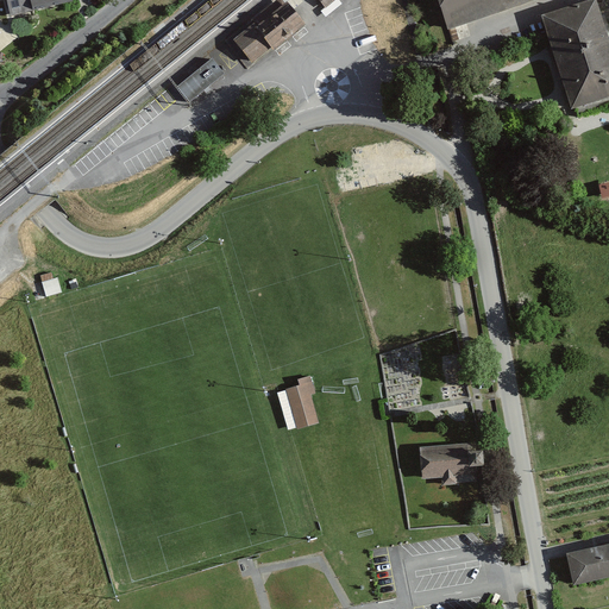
[(0,0),(0,1),(4,1),(7,16),(69,1),(68,0),(0,0)]
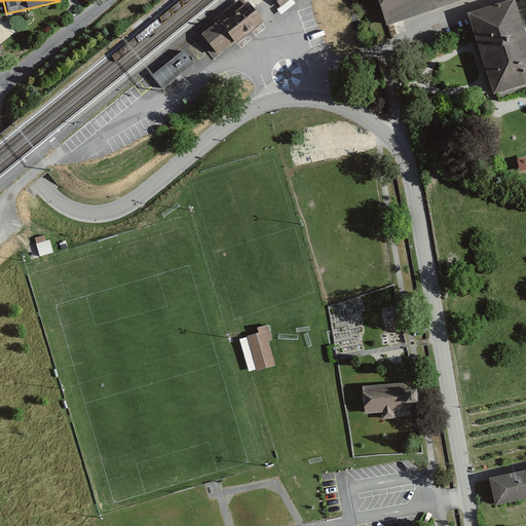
[(215,27),(201,38),(218,59),(234,45),(236,48),(264,26),(242,0),(241,0),(215,23),(215,27)]
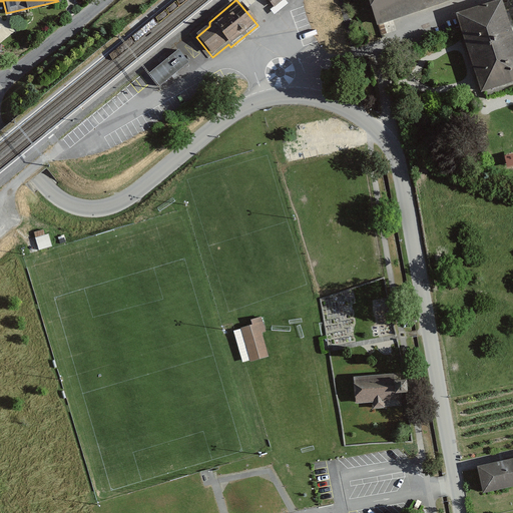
[(266,0),(275,9),(286,0),(266,0)]
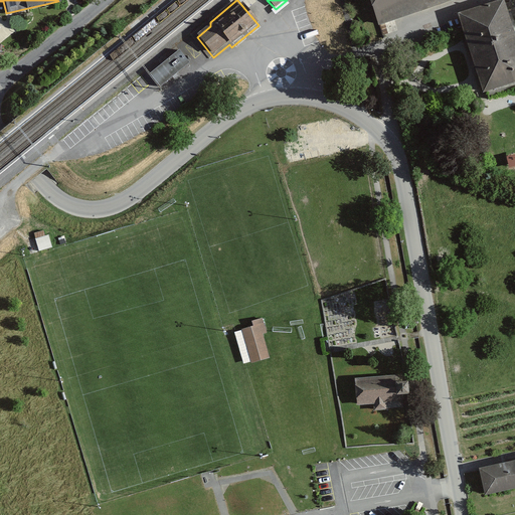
[(364,0),(369,19),(446,0),(364,0)]
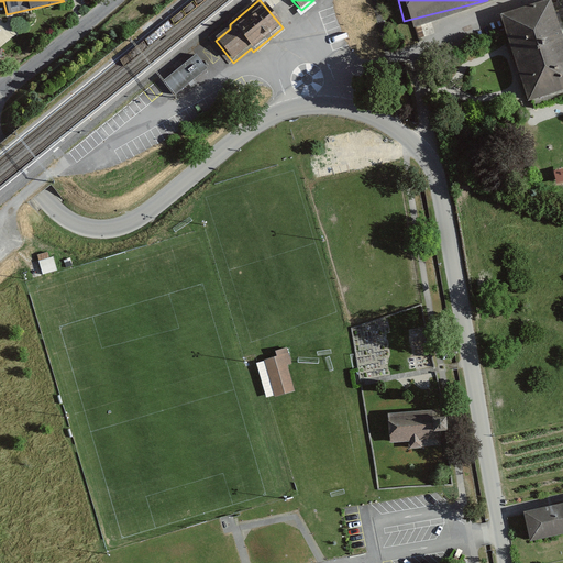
[(562,41),(552,1),(496,17),(519,103),(562,91),(562,41)]
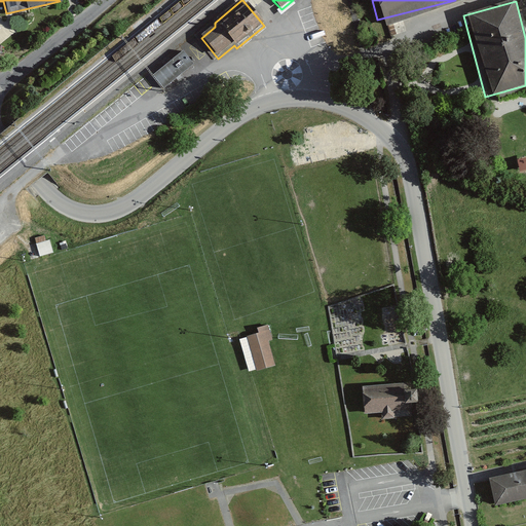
[(153,77),(163,90),(193,66),(183,53),(153,77)]
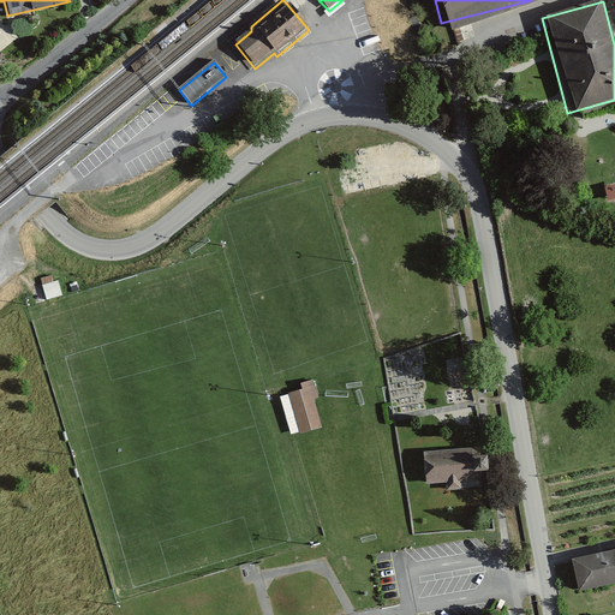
[(614,183),(604,186),(608,199),(614,197),(614,183)]
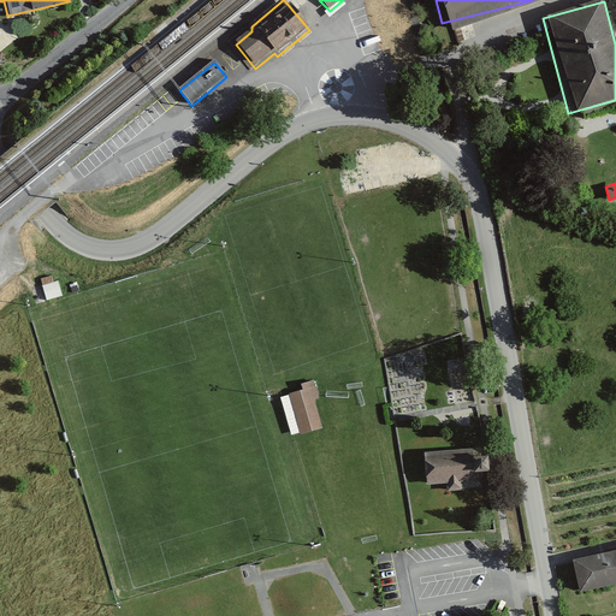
[(47,300),(63,295),(59,279),(42,284),(47,300)]
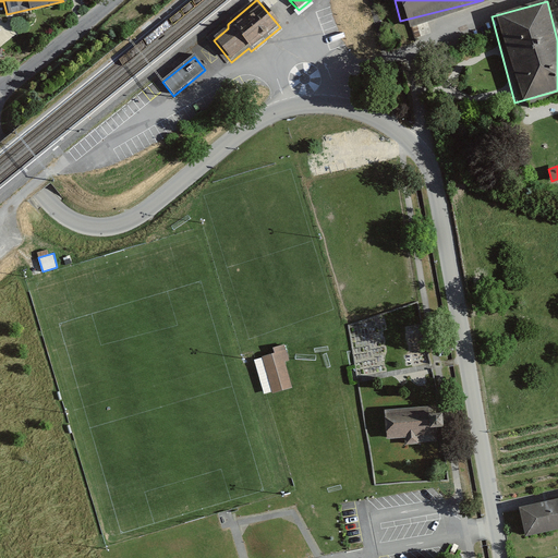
[(275,352),(263,355),(273,392),(293,387),(286,361),(290,360),(286,343),(274,347),(275,352)]
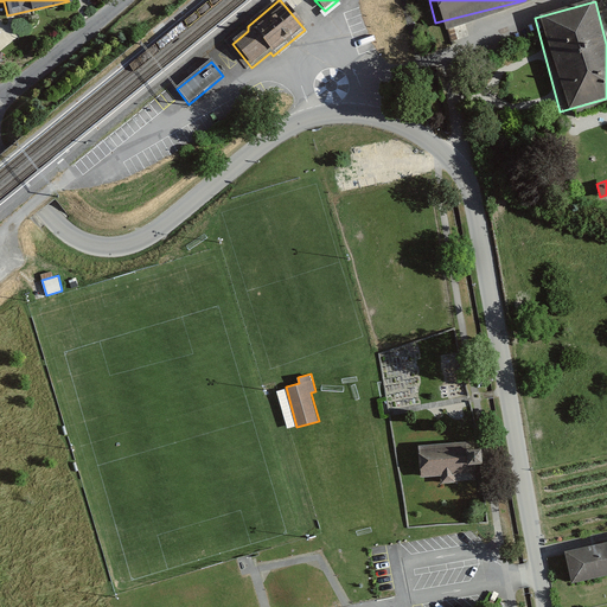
[(471,449),(470,440),(419,443),(421,475),(441,474),(441,483),(457,481),(455,473),(473,472),(472,465),(483,464),(481,449),(471,449)]
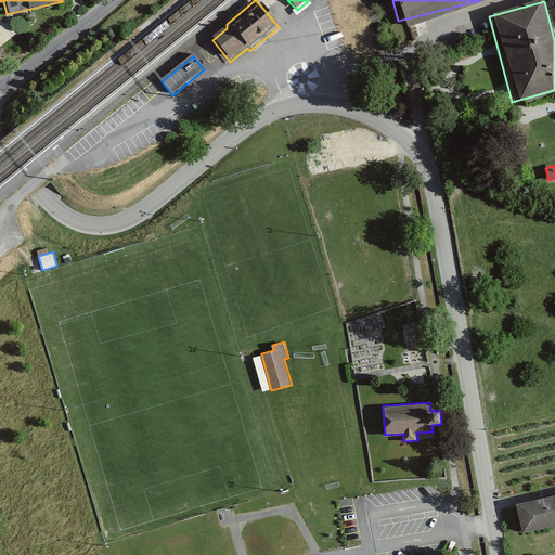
[(554,492),(516,502),(523,531),(554,524),(554,492)]
